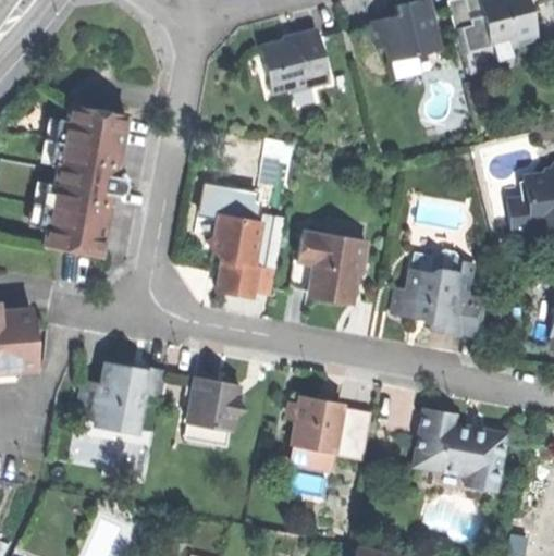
[(374,22),(380,46),(388,45),(391,60),(443,48),(432,8),(425,9),(422,0),(418,0),(410,2),(401,4),(404,14),(374,22)]
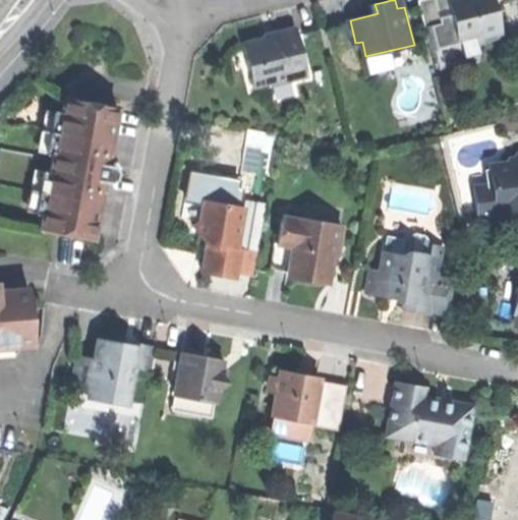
[(395,0),(397,8),(404,7),(402,0),(395,0)]
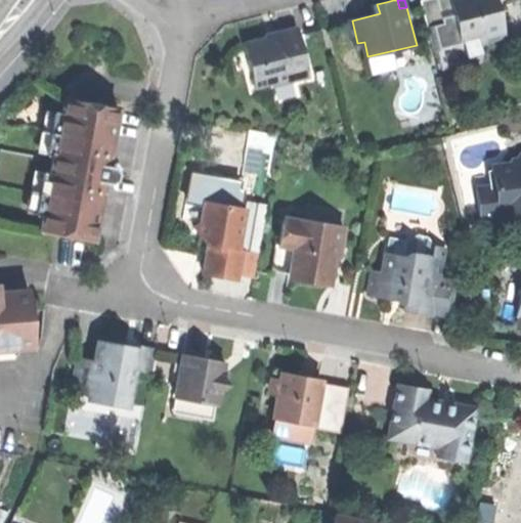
[(427,0),(422,1),(435,51),(465,43),(463,38),(453,1),(453,0),(443,0),(440,1),(439,0),(427,0)]
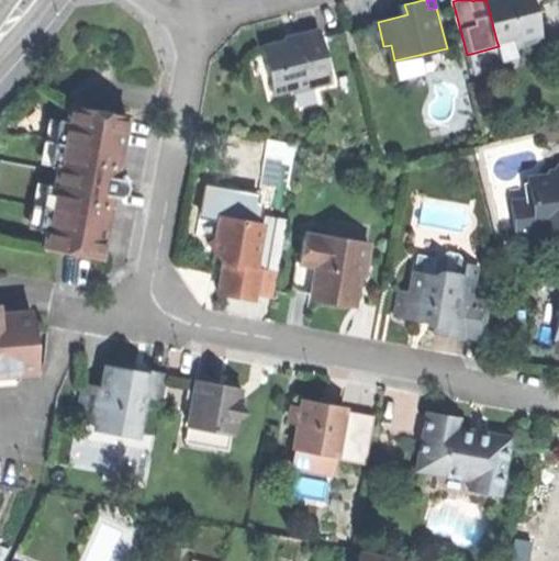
[(491,0),(487,1),(496,41),(517,35),(521,48),(546,42),(535,0),(491,0)]
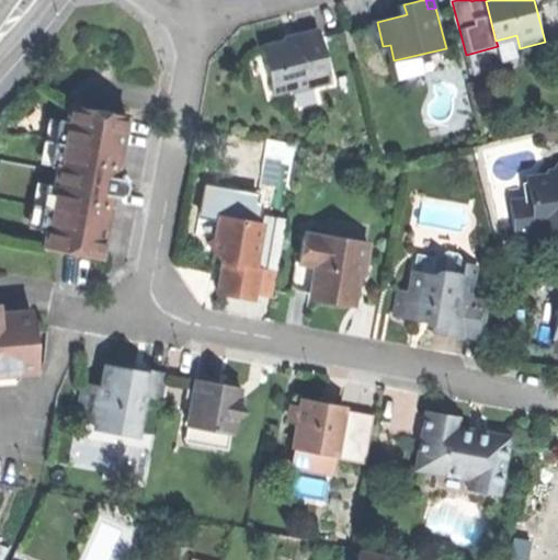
[(263,48),(275,93),(294,89),(294,91),(332,81),(320,30),(302,35),(303,38),(289,42),(263,48)]
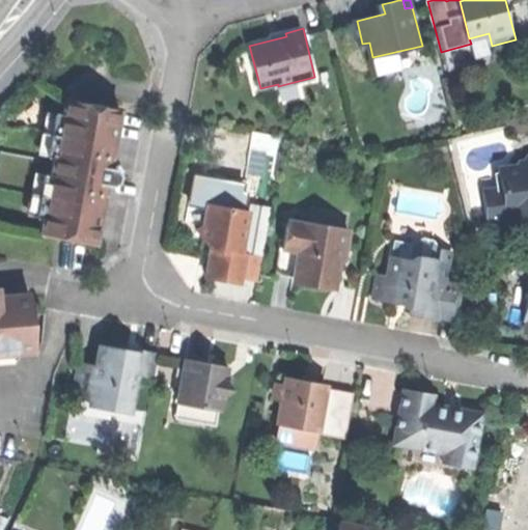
[(44,232),(99,242),(109,185),(112,167),(122,109),(67,99),(64,114),(60,135),(57,157),(54,175),(50,196),(46,217),(44,232)]
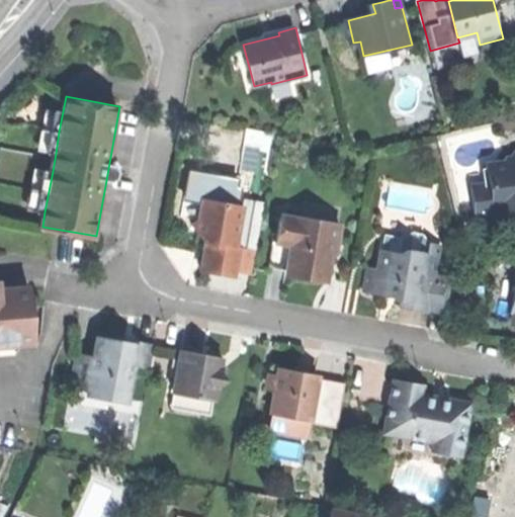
[(47,108),(43,130),(52,131),(56,109),(47,108)]
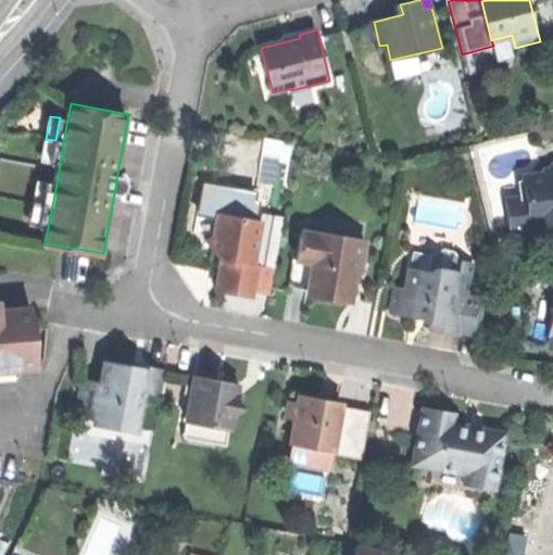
[(60,117),(55,140),(63,141),(67,120),(60,117)]
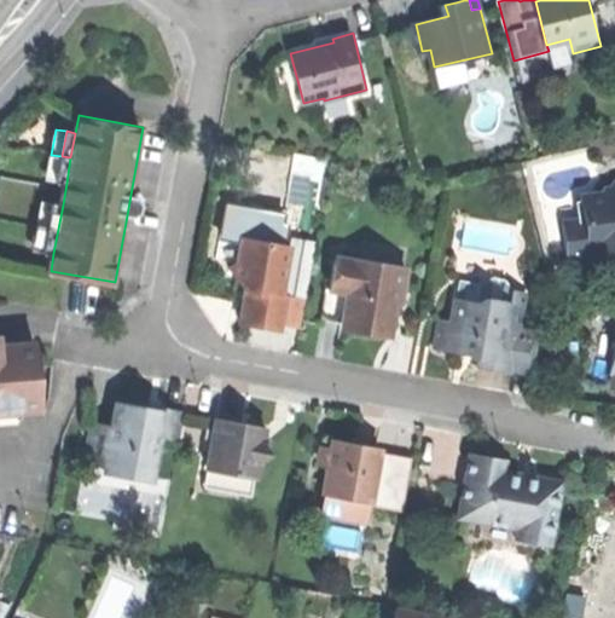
[(46,179),(58,182),(62,156),(51,155),(46,179)]
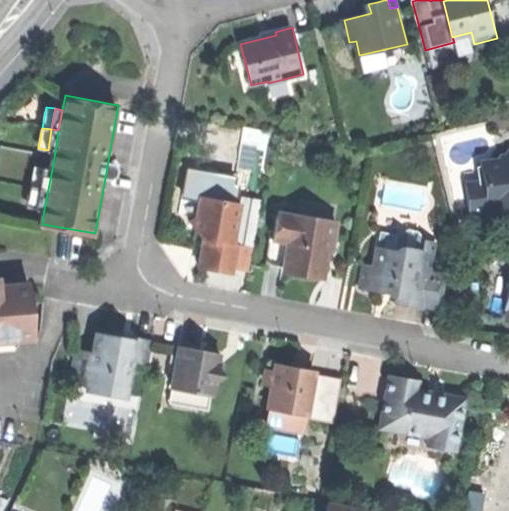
[(48,150),(55,151),(58,130),(51,129),(48,150)]
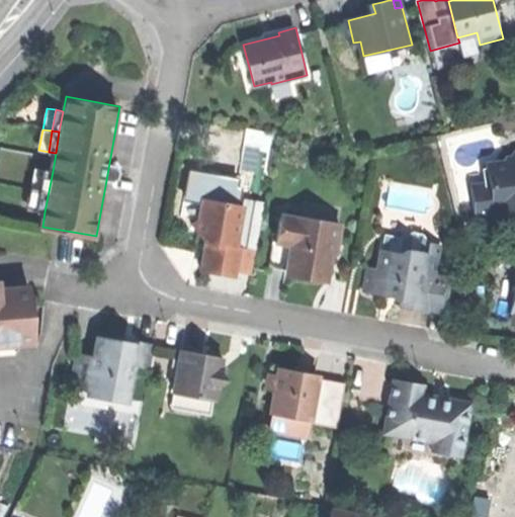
[(492,183),(474,185),(478,216),(495,213),(496,221),(514,218),(514,155),(510,160),(490,163),(492,183)]
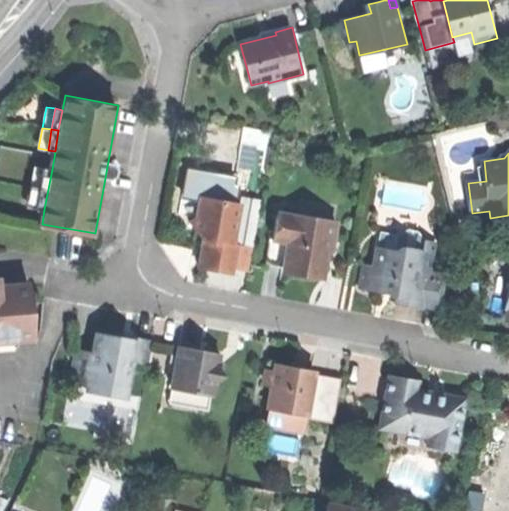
[(114,162),(108,161),(105,178),(110,179),(116,175),(116,172),(117,168),(114,162)]
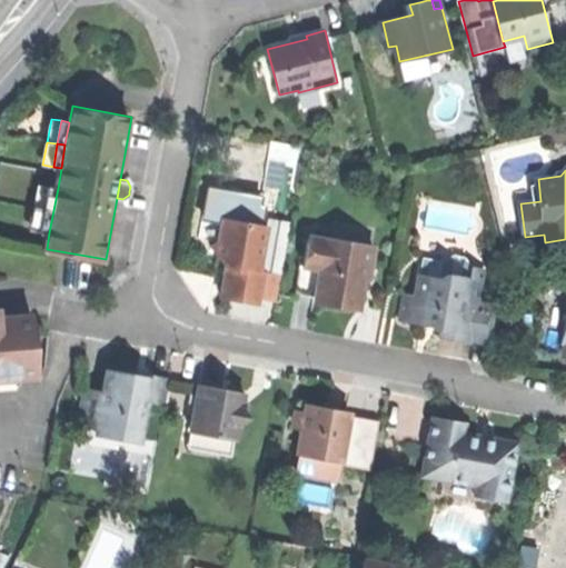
[(39,183),(35,207),(45,209),(49,186),(39,183)]
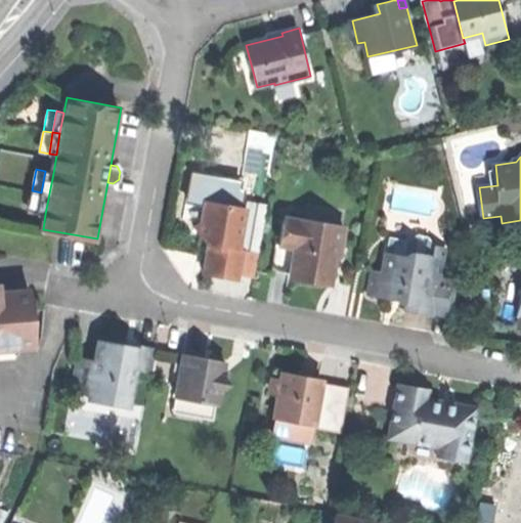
[(45,171),(41,192),(49,193),(53,173),(45,171)]
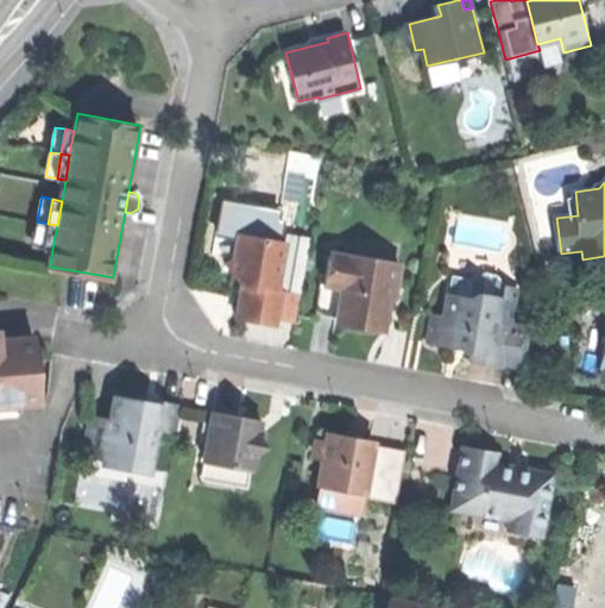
[(33,245),(44,248),(48,224),(37,221),(33,245)]
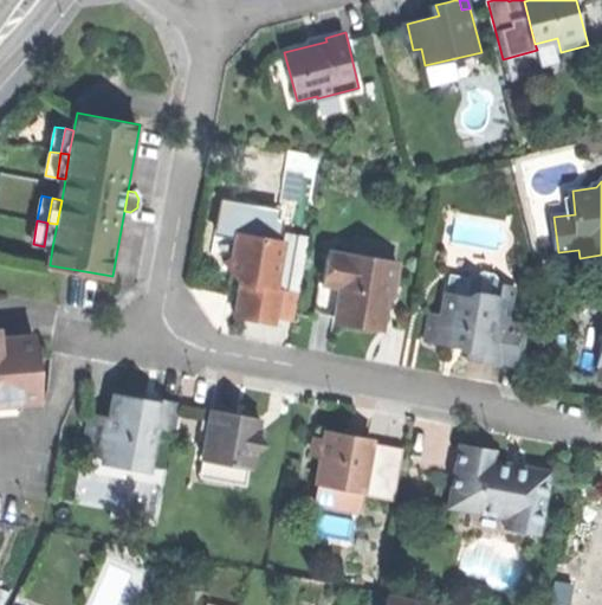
[(44,246),(52,248),(57,224),(47,223),(44,246)]
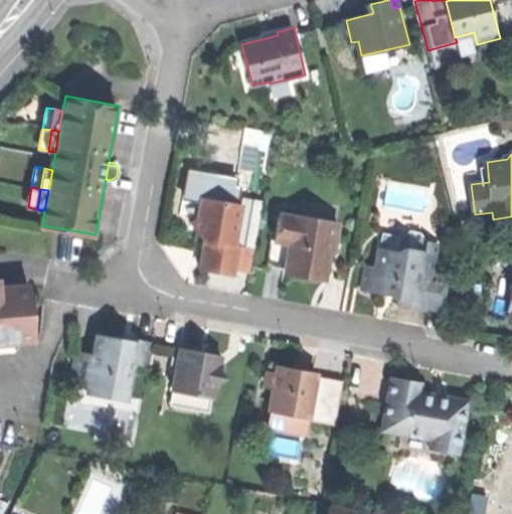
[(234,244),(241,205),(202,198),(199,218),(192,221),(205,240),(201,268),(216,270),(233,273),(234,269),(237,247),(238,245),(234,244)]
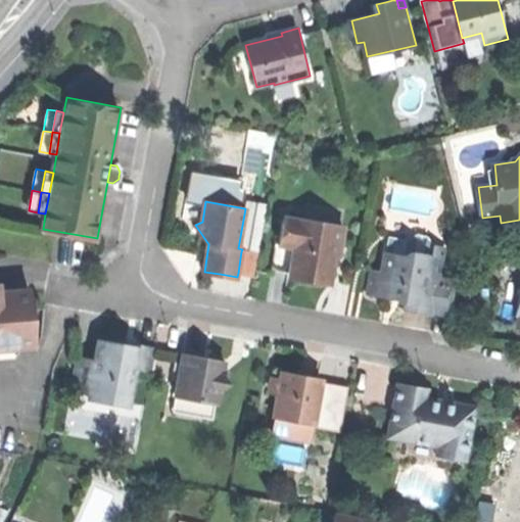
[(267,211),(245,208),(238,248),(242,249),(241,251),(260,254),(267,211)]
